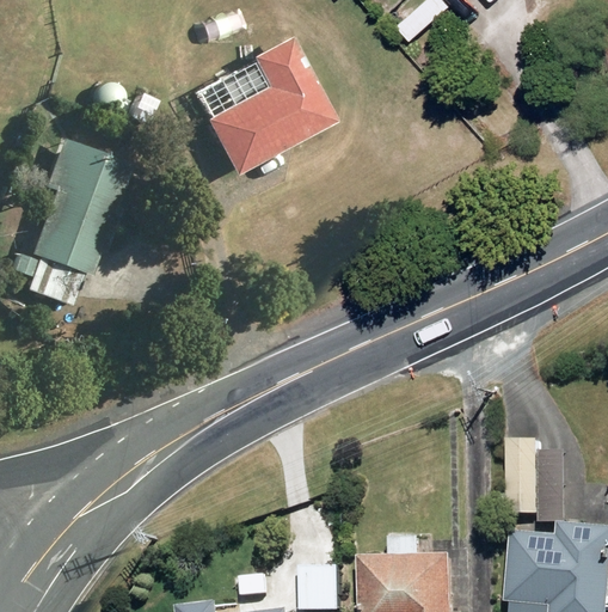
[(45,193),(22,257),(11,252),(6,268),(24,275),(20,287),(65,303),(74,275),(80,277),(88,254),(96,256),(111,212),(106,209),(122,166),(54,141),(36,189),(45,193)]
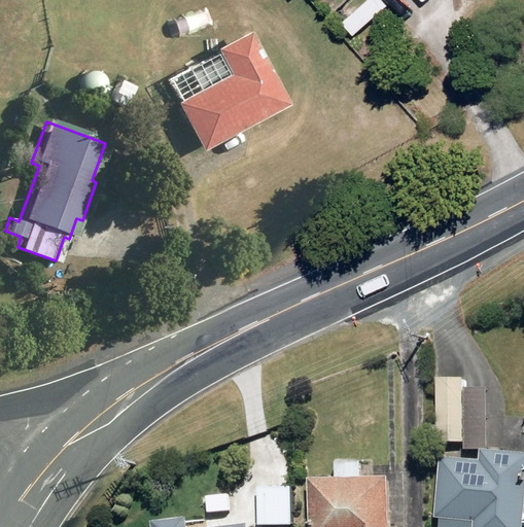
[(434,377),(435,442),(461,441),(463,441),(463,448),(484,448),(484,388),(461,389),(461,377),(434,377)]
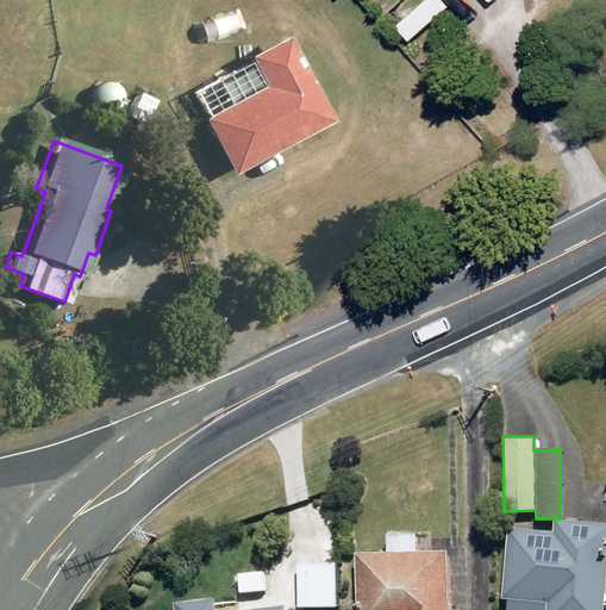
[(604,609),(605,578),(605,522),(557,520),(556,530),(506,527),(501,597),(506,597),(504,609),(604,609)]
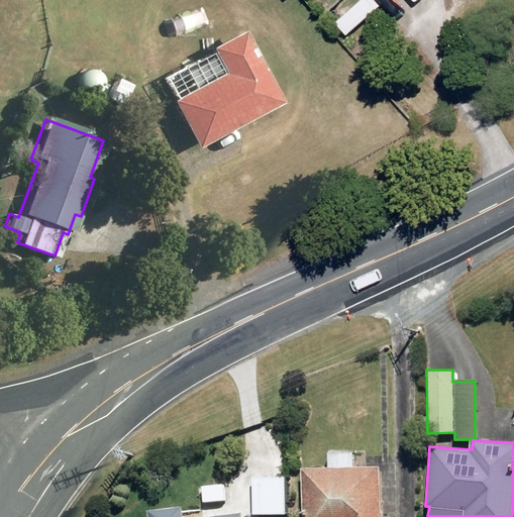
[(328,468),(300,469),(301,516),(381,516),(379,464),(352,466),(351,451),(327,452),(328,468)]
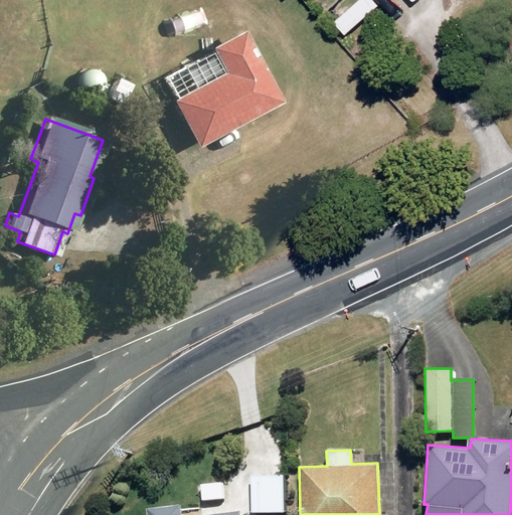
[(250,475),(250,511),(284,511),(284,475),(250,475)]
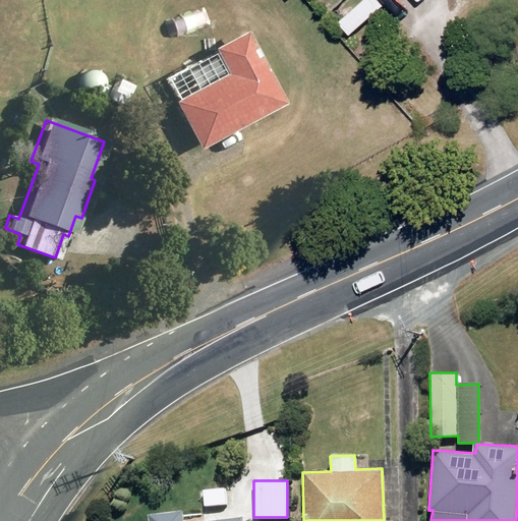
[(183,520),(182,511),(148,515),(148,520),(242,520),(242,515),(187,520),(183,520)]
